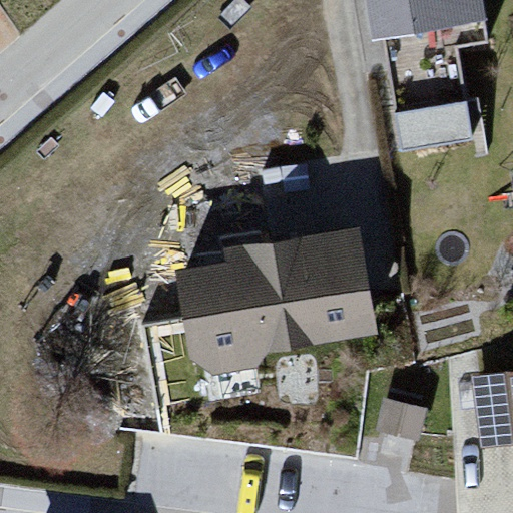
[(371,0),(380,43),(503,18),(499,0),(371,0)]
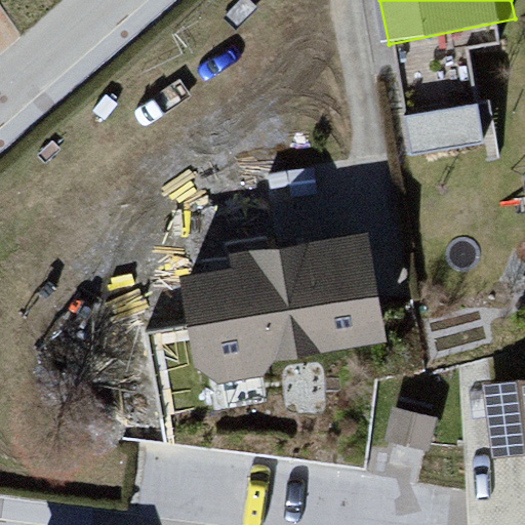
[(405,117),(408,154),(482,149),(479,111),(405,117)]
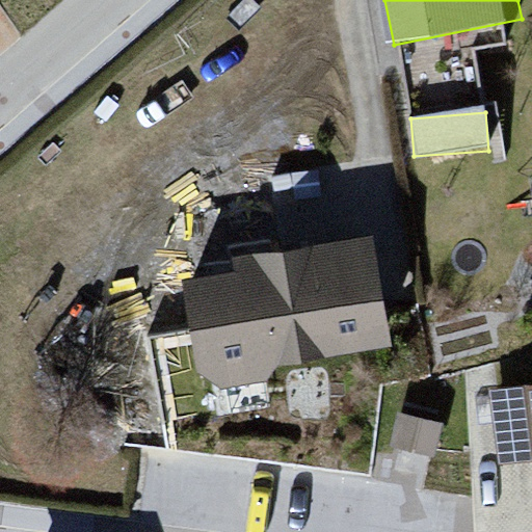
[(187,282),(213,388),(405,341),(380,236),(187,282)]
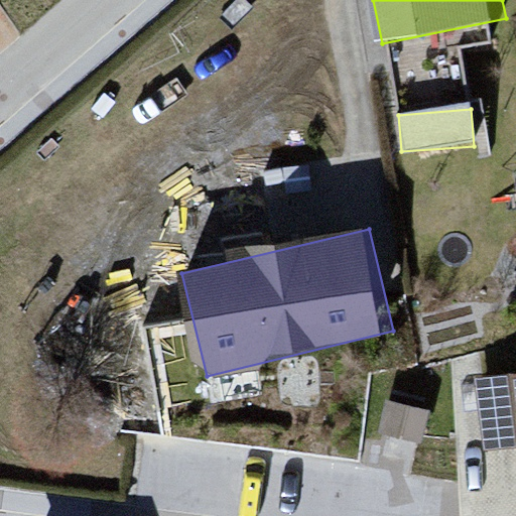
[(515,445),(515,374),(477,379),(485,449),(515,445)]
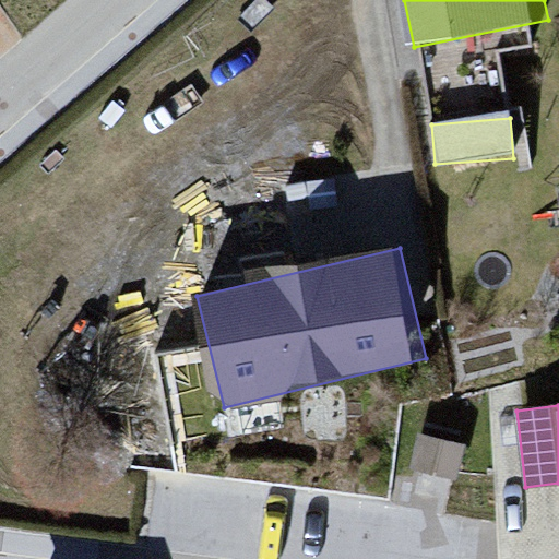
[(458,476),(467,440),(419,427),(409,463),(458,476)]
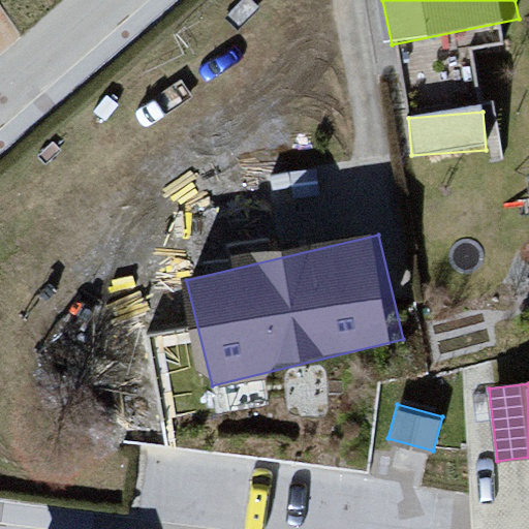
All buildings are outlined.
